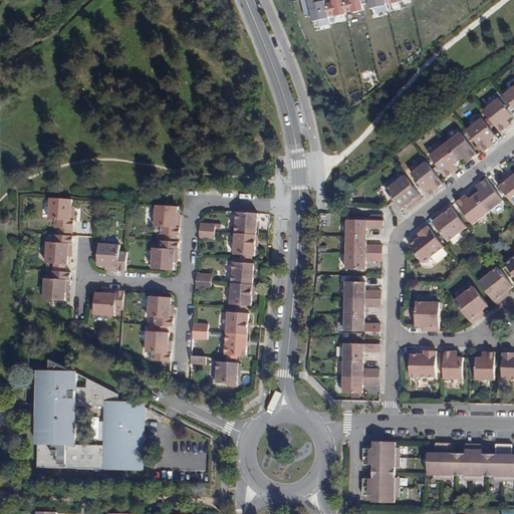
[(299,0),(304,18),(308,17),(310,25),(329,21),(328,18),(331,18),(332,19),(345,17),(344,13),(350,12),(350,15),(363,12),(363,9),(367,8),(369,11),(387,7),(386,4),(390,4),(390,6),(404,3),(403,0),(299,0)]
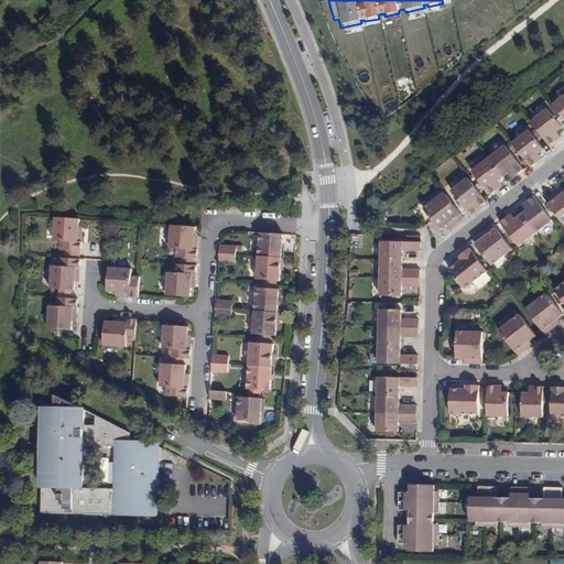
[(563,96),(553,105),(563,118),(563,96)]
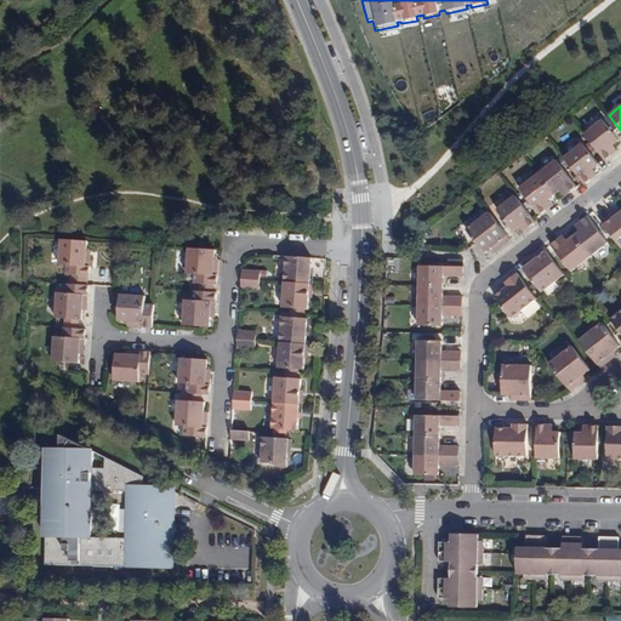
[(604,120),(585,135),(604,160),(611,155),(609,151),(614,148),(611,146),(619,140),(604,120)]
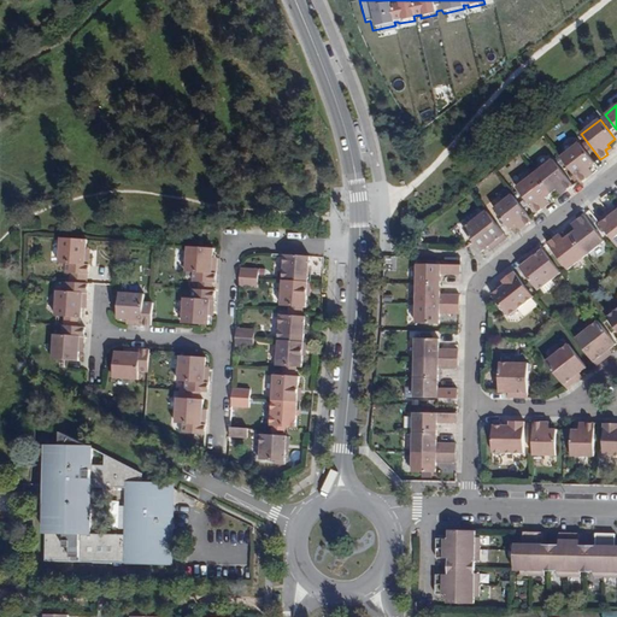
[(588,168),(595,163),(580,142),(560,157),(581,183),(588,177),(586,174),(589,170),(588,168)]
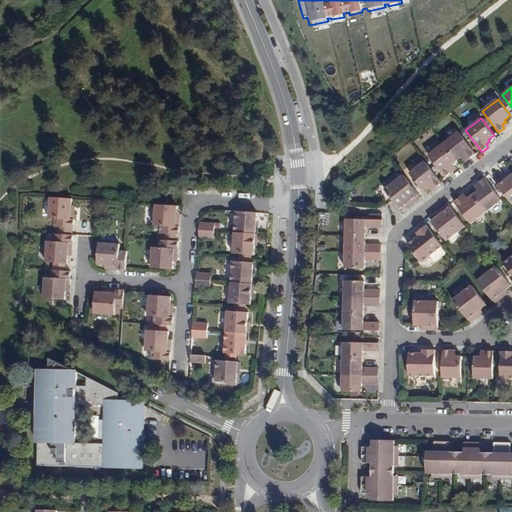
[(443,144),(458,163),(464,159),(467,156),(469,158),(475,154),(458,132),(443,144)]
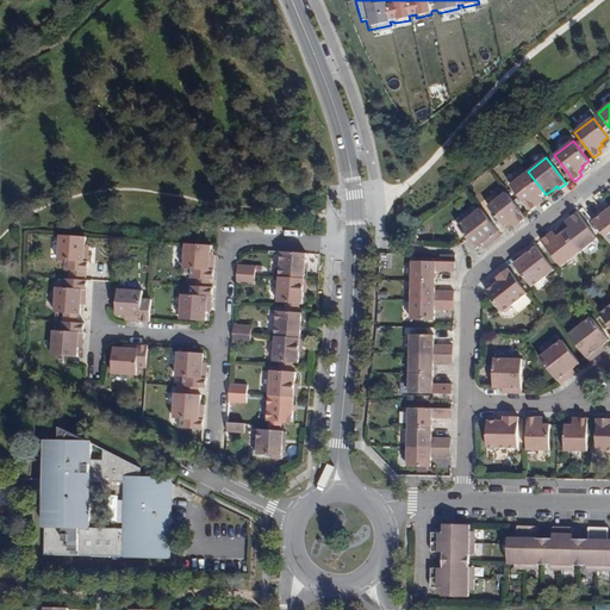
[(540,199),(546,194),(528,172),(527,172),(510,185),(530,211),(536,206),(534,204),(540,199)]
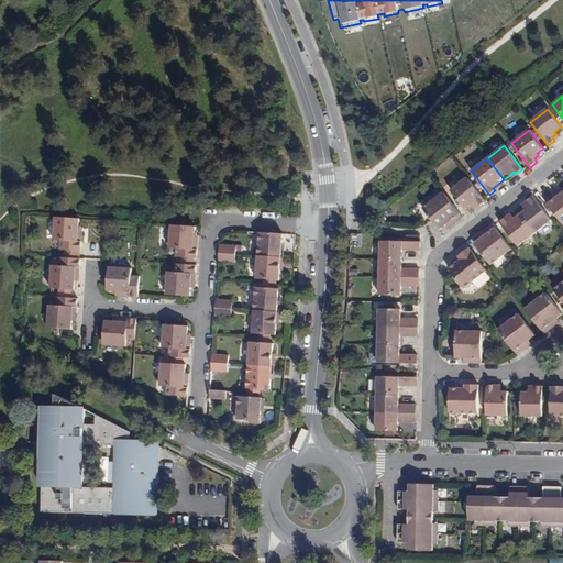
[(485,202),(466,178),(450,190),(464,209),(470,205),(472,207),(476,203),(478,208),(485,202)]
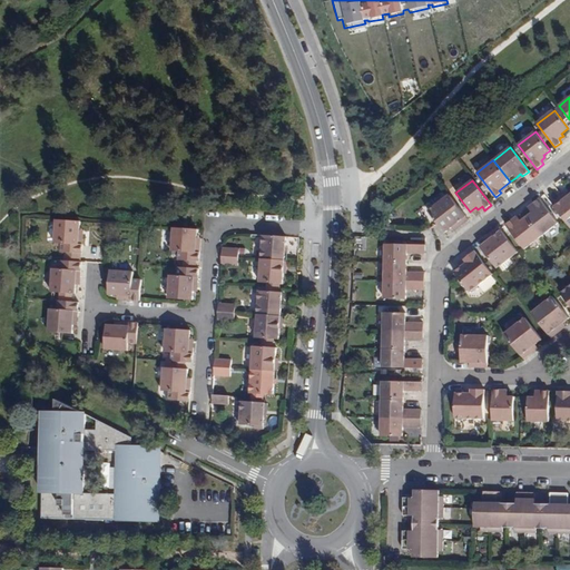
[(468,220),(449,195),(428,212),(436,224),(444,233),(451,228),(455,225),(458,227),(468,220)]
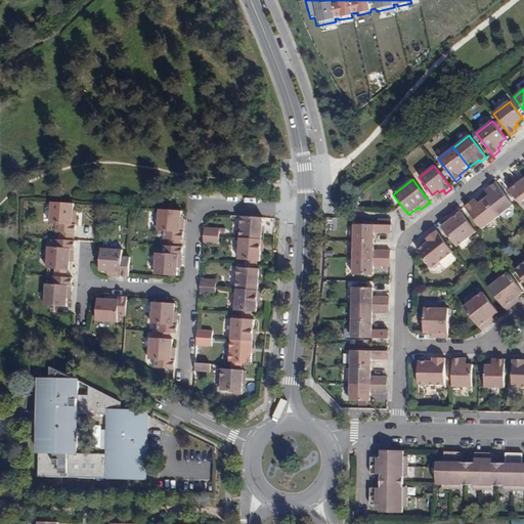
[(517,180),(507,187),(523,208),(523,179),(523,180),(520,183),(517,180)]
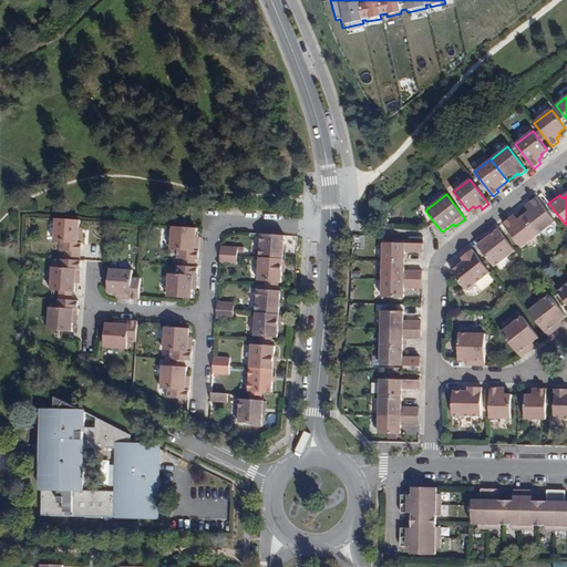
[(524,217),(539,236),(555,223),(536,198),(529,203),(533,207),(528,209),(531,213),(524,217)]
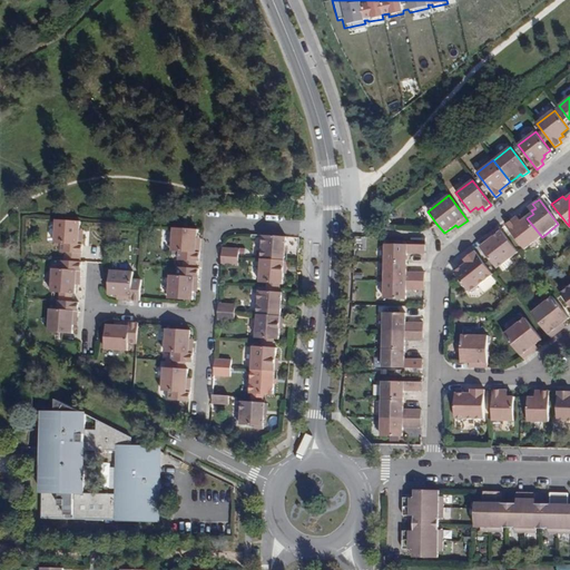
[(526,251),(542,237),(527,218),(521,223),(519,220),(516,224),(512,219),(505,225),(526,251)]
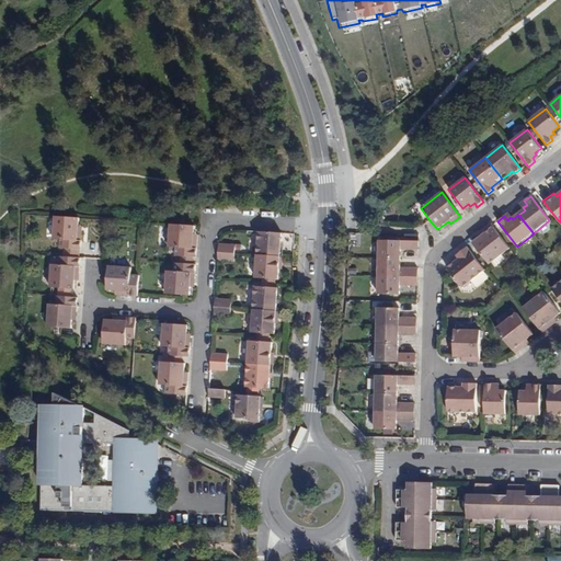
[(81,233),(77,232),(78,225),(79,217),(56,216),(55,239),(61,239),(60,248),(66,248),(79,249),(80,249),(81,233)]
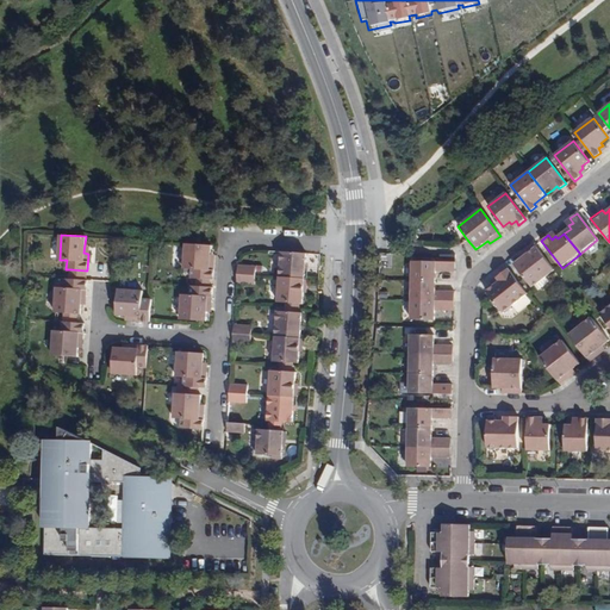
[(184,268),(192,269),(191,278),(195,278),(210,279),(212,279),(213,263),(210,263),(210,254),(211,244),(200,244),(186,243),(184,268)]
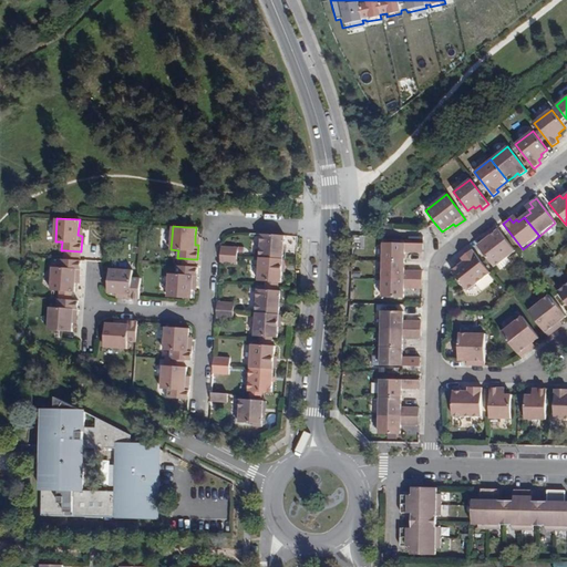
[(494,266),(514,249),(495,226),(485,234),(487,237),(483,240),(477,245),(491,261),(487,264),(491,269),(494,267),(494,266)]
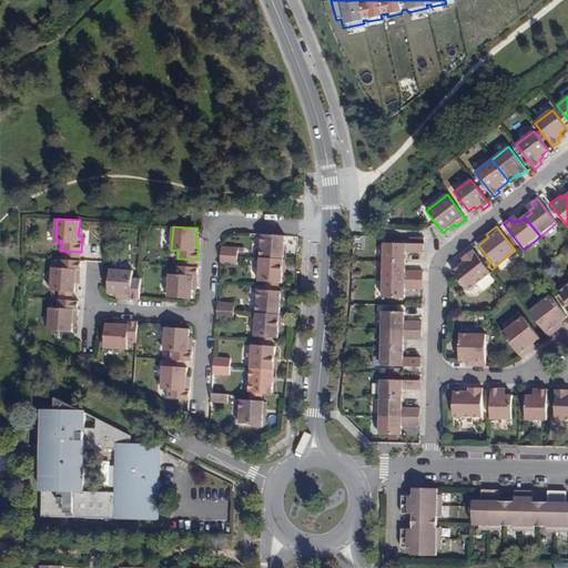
[(261,259),(284,260),(284,253),(284,247),(285,236),(263,235),(261,259)]
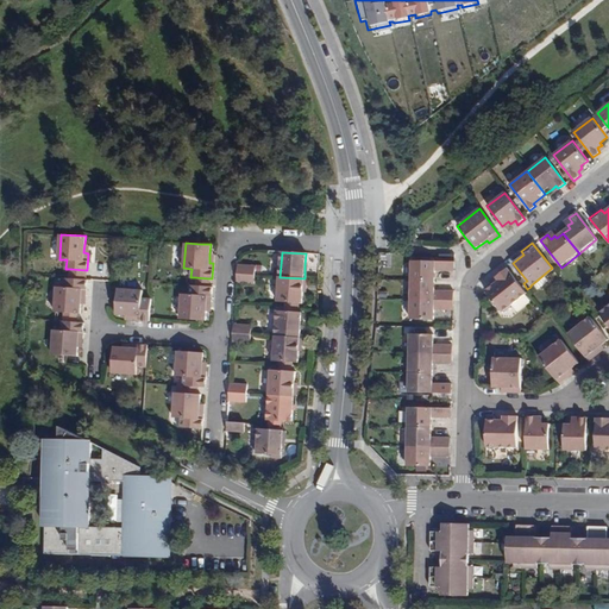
[(410,281),(433,282),(433,271),(453,271),(453,263),(410,262),(410,281)]
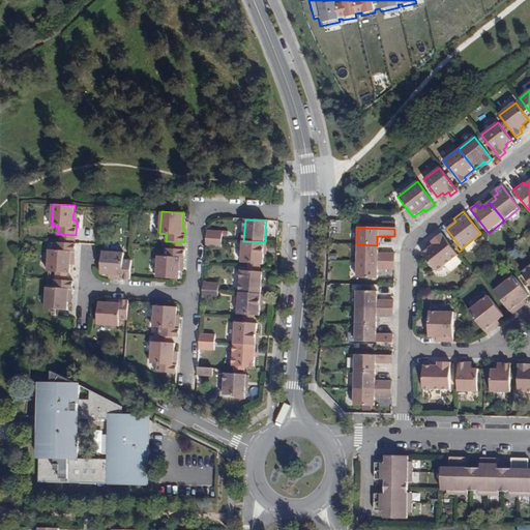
[(444,268),(444,265),(458,255),(441,233),(431,241),(431,242),(433,244),(429,247),(422,253),(437,271),(438,270),(441,271),(444,268)]
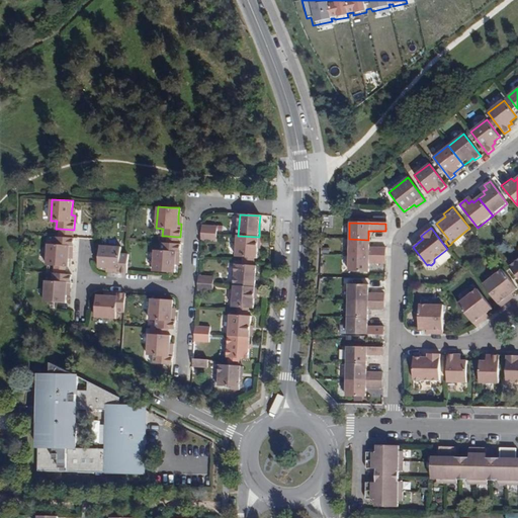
[(60,238),(72,239),(73,230),(61,229),(60,238)]
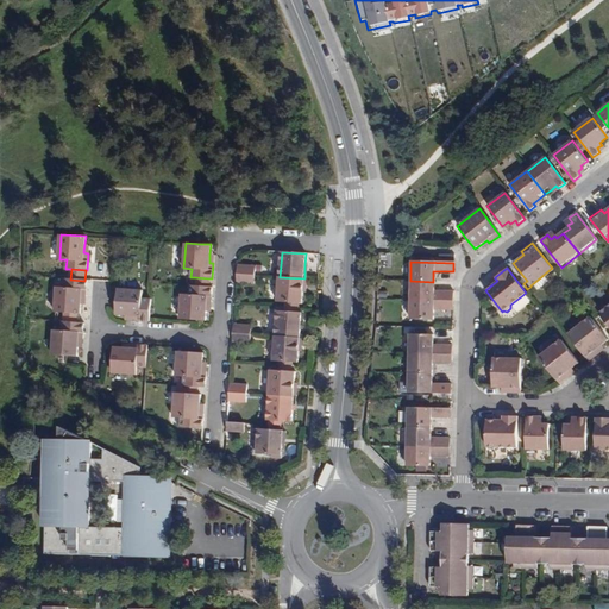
[(253,275),(236,274),(236,283),(253,284),(253,275)]
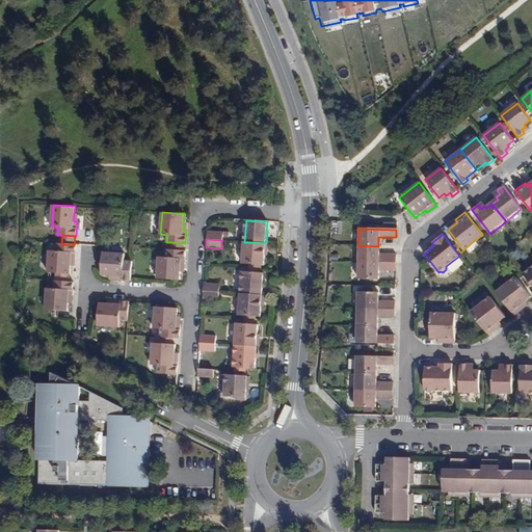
[(182,251),(183,243),(170,242),(169,250),(182,251)]
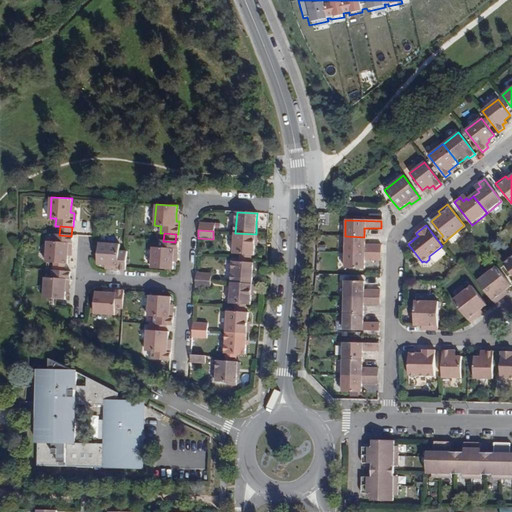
[(256,234),(235,233),(234,255),(241,255),(252,256),(255,256),(255,247),(256,234)]
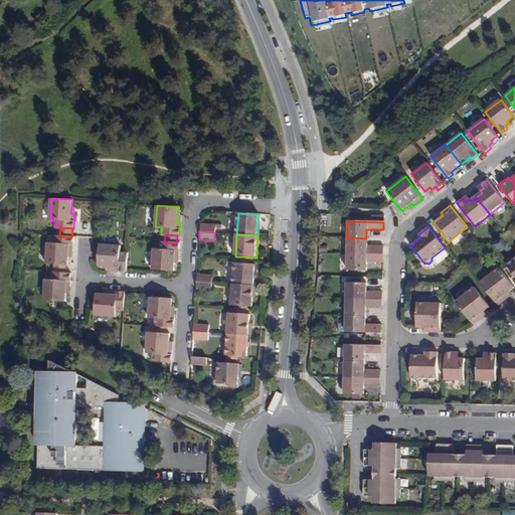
[(68,259),(68,250),(72,250),(73,237),(71,237),(59,236),(55,236),(54,243),(48,243),(46,264),(54,264),(66,265),(67,265),(68,259)]
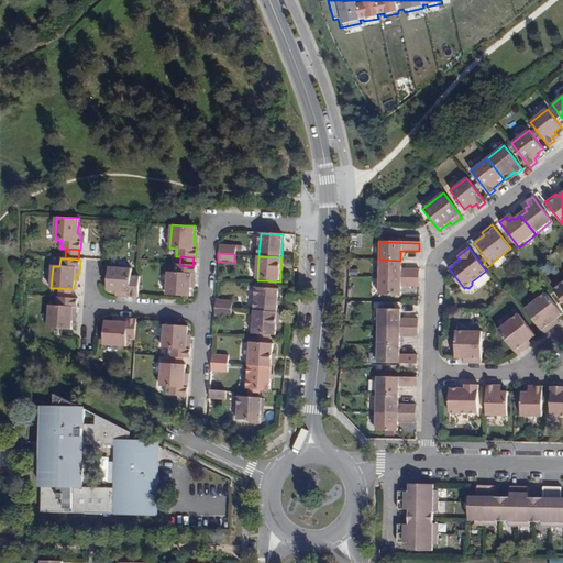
[(378,277),(418,278),(418,269),(400,268),(400,261),(379,260),(378,277)]
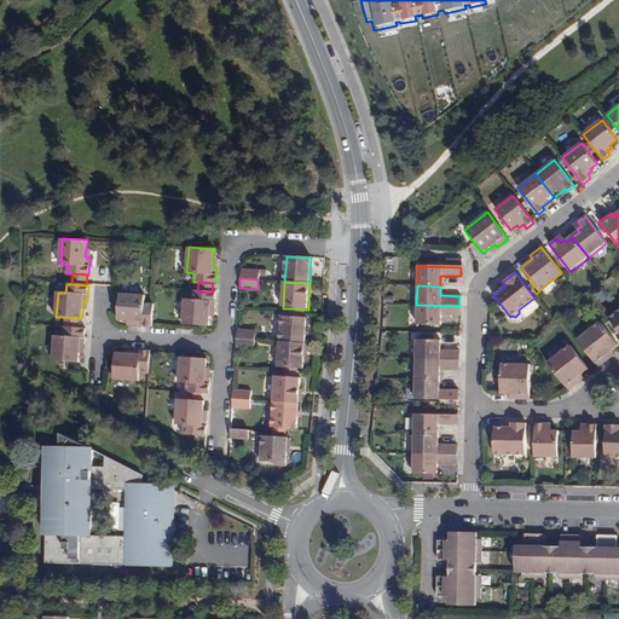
[(192,300),(185,299),(184,324),(208,327),(209,319),(210,308),(214,310),(215,293),(212,293),(197,291),(194,291),(192,300)]
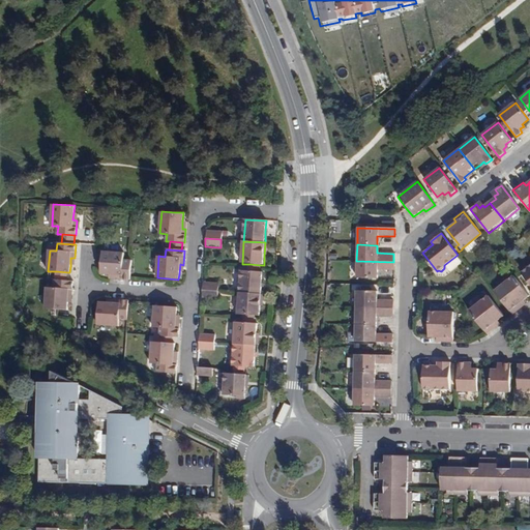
[(101,275),(107,275),(116,275),(116,280),(130,281),(131,262),(123,261),(123,255),(102,254),(101,275)]
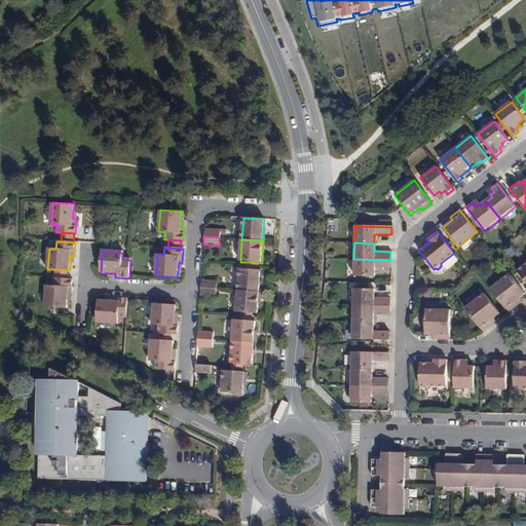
[(390,260),(353,259),(353,276),(373,276),(374,267),(390,267),(390,260)]
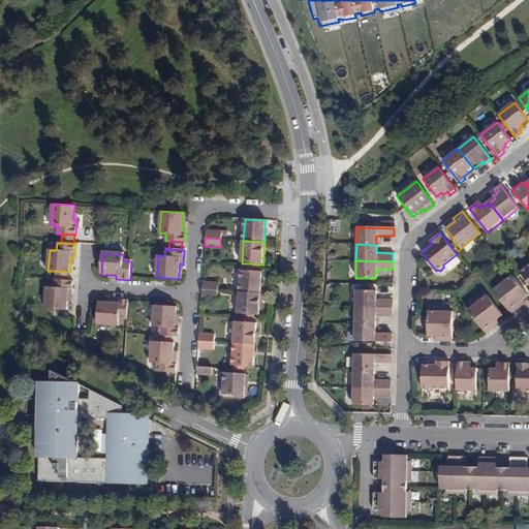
[(67,281),(68,272),(56,271),(55,280),(67,281)]
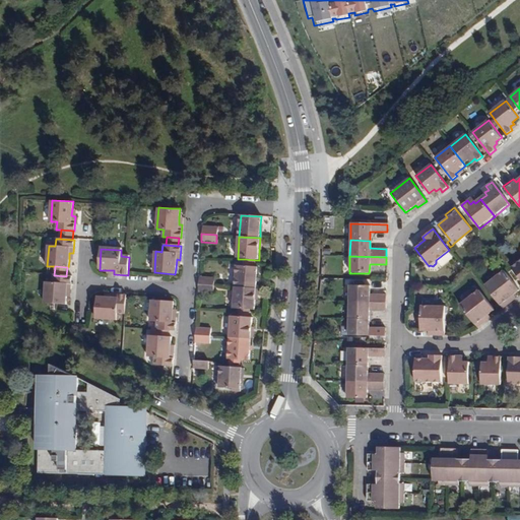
[(237,287),(257,288),(257,282),(257,277),(258,267),(256,267),(245,266),(238,266),(237,287)]
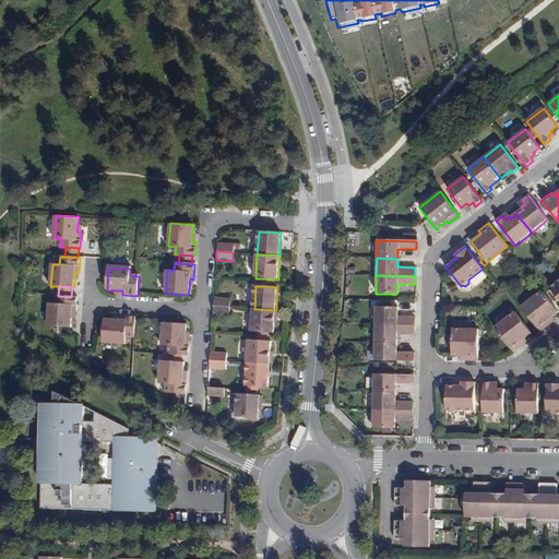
[(550,318),(557,312),(542,293),(522,309),(540,332),(550,323),(547,320),(550,318)]
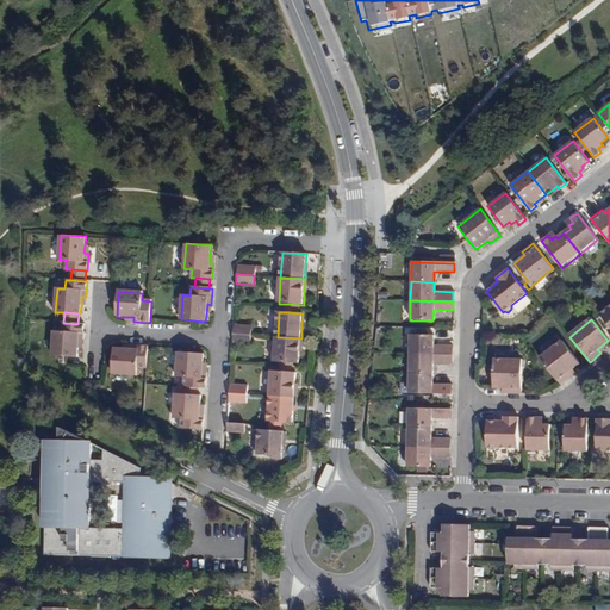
[(62,331),(55,331),(53,355),(78,356),(79,349),(79,340),(82,340),(83,324),(78,324),(63,323),(62,323),(62,331)]
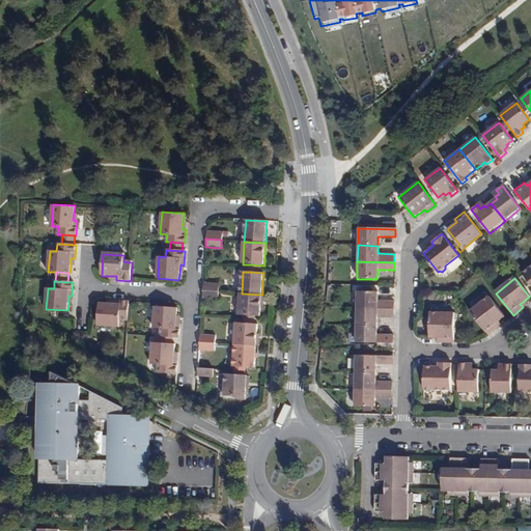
[(202,290),(218,291),(218,283),(203,282),(202,290)]
